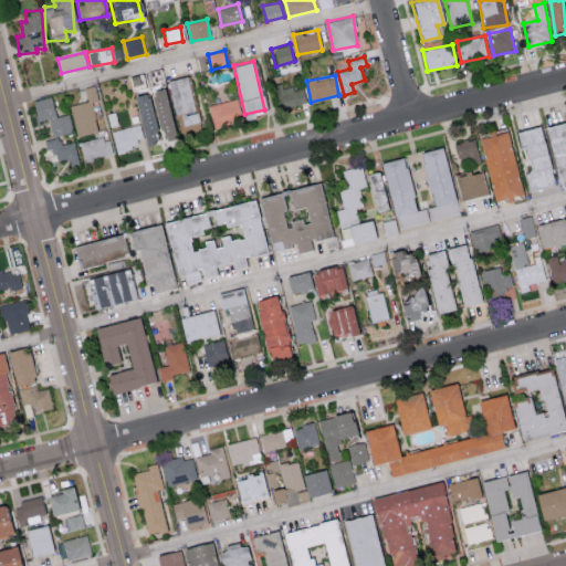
[(167,80),(178,136),(199,132),(187,76),(167,80)]
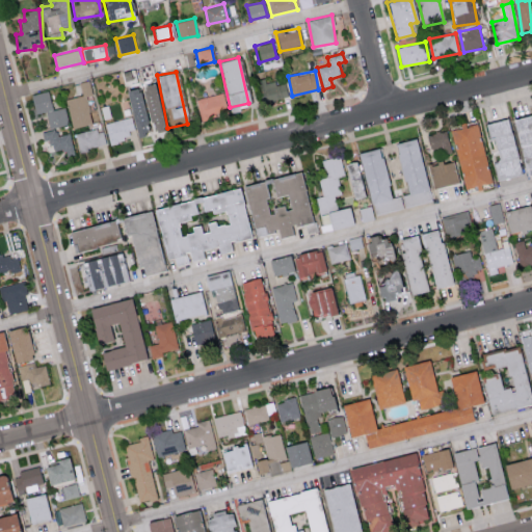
[(286,83),(275,85),(274,78),(258,82),(262,102),(289,97),(286,83)]
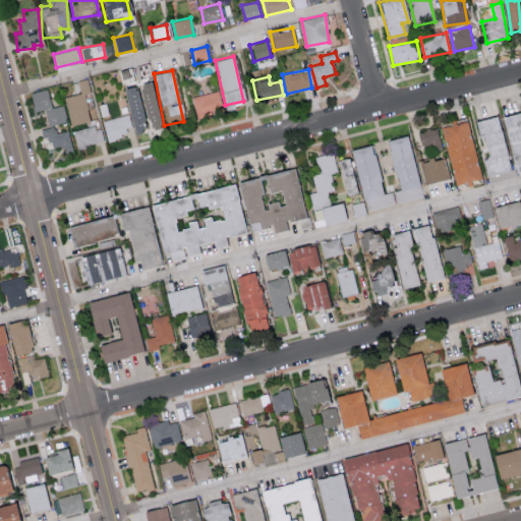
[(161,126),(151,82),(138,85),(149,129),(161,126)]
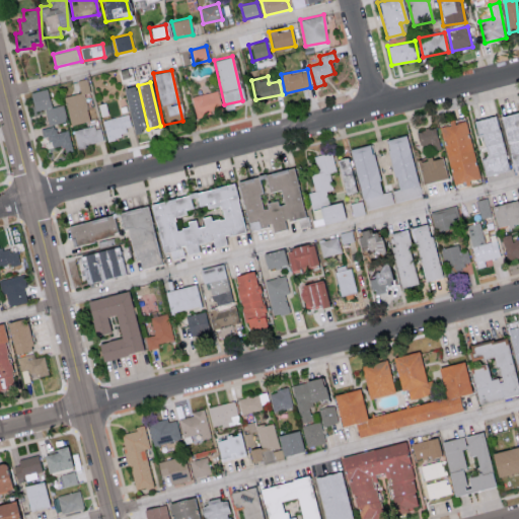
[(128,115),(102,120),(106,140),(131,135),(130,133),(146,129),(136,85),(123,88),(128,115)]
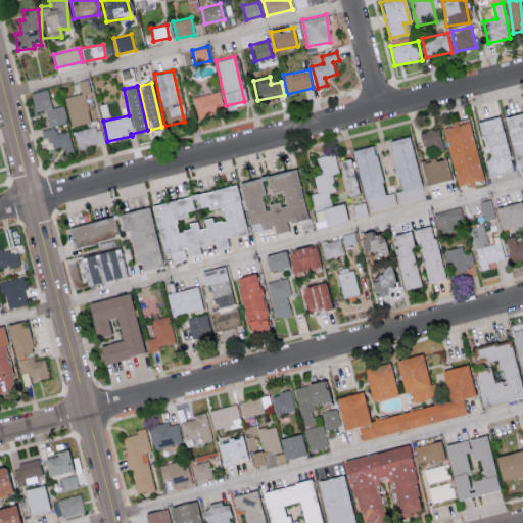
[(49,126),(67,122),(64,105),(51,108),(47,89),(30,93),(35,111),(45,109),(49,126)]
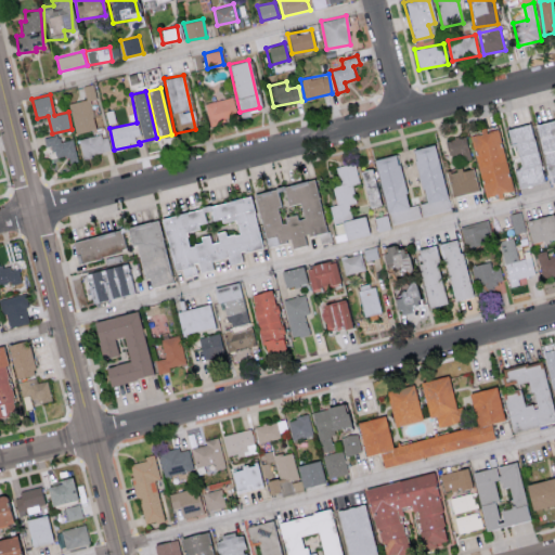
[(237,117),(233,97),(204,103),(208,124),(237,117)]
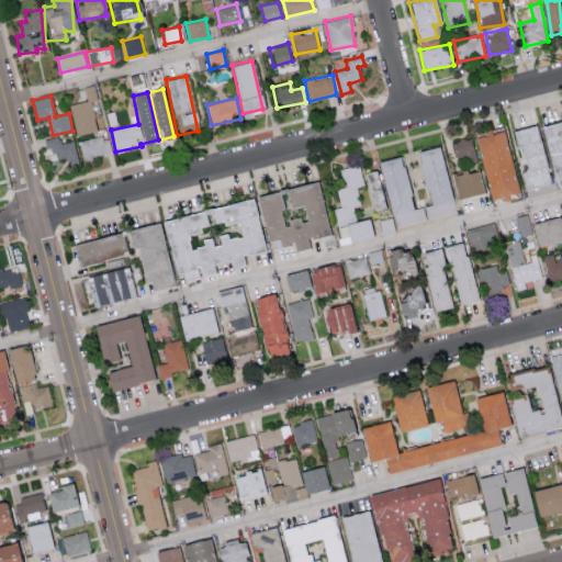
[(97,131),(91,99),(70,103),(76,135),(97,131)]
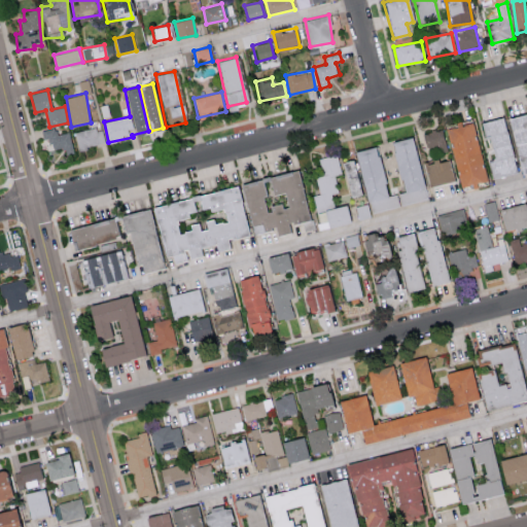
[(526,113),(506,118),(520,174),(526,172),(526,113)]
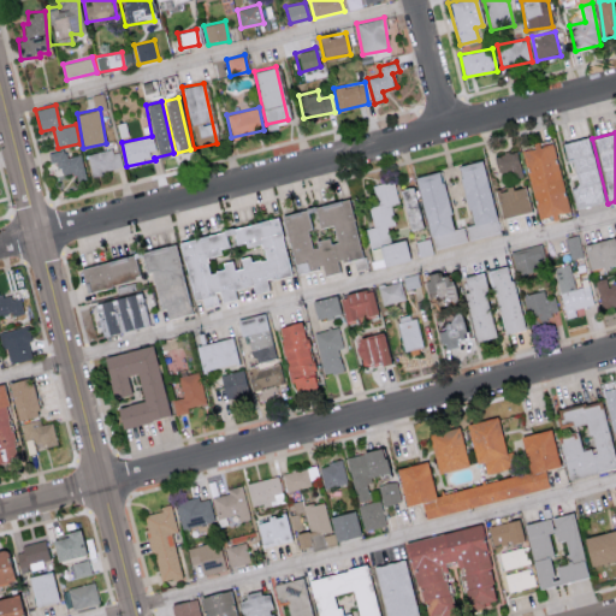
[(561,143),(564,163),(570,160),(575,187),(569,188),(573,208),(603,202),(590,137),(561,143)]
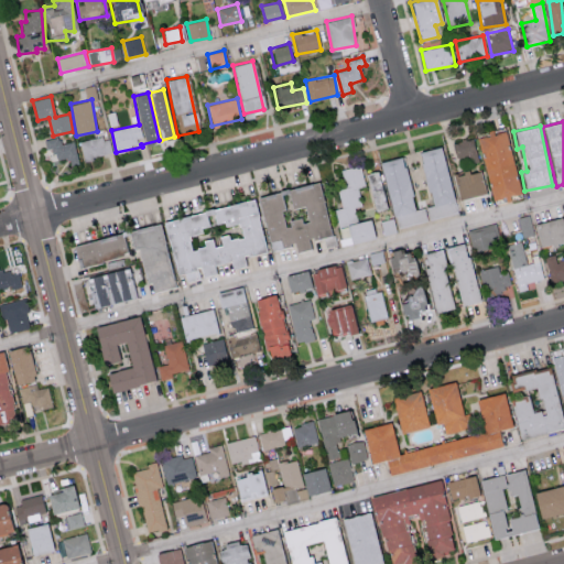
[(491,201),(506,197),(520,194),(506,131),(492,134),(491,132),(476,136),(491,201)]
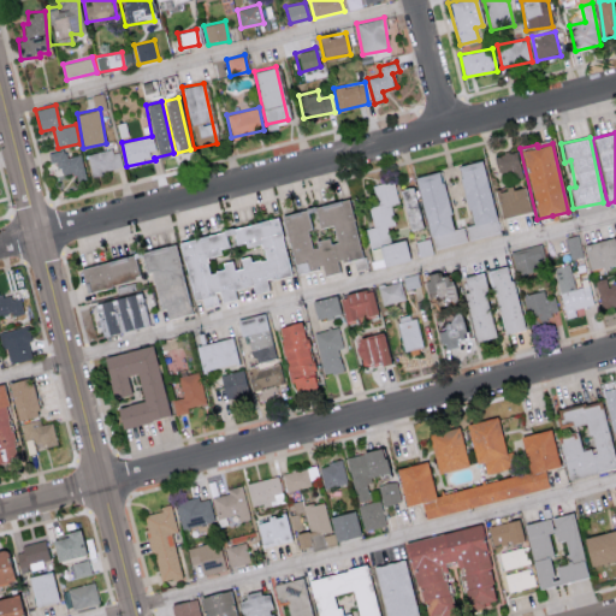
[(92,175),(123,167),(119,147),(87,154),(92,175)]
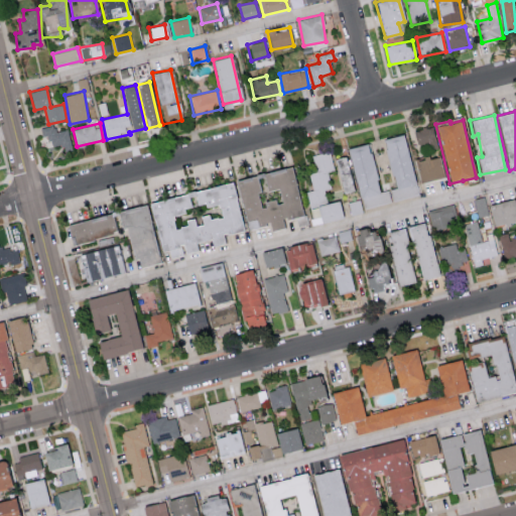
[(62,151),(73,148),(68,129),(55,132),(53,124),(44,127),(48,147),(60,144),(62,151)]
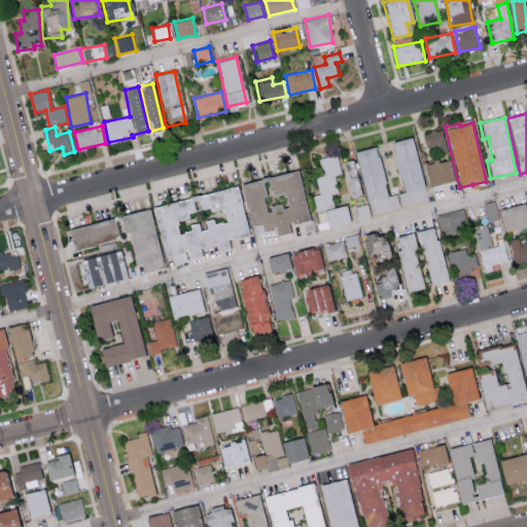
[(424,136),(426,148),(429,147),(431,156),(449,152),(444,132),(424,136)]
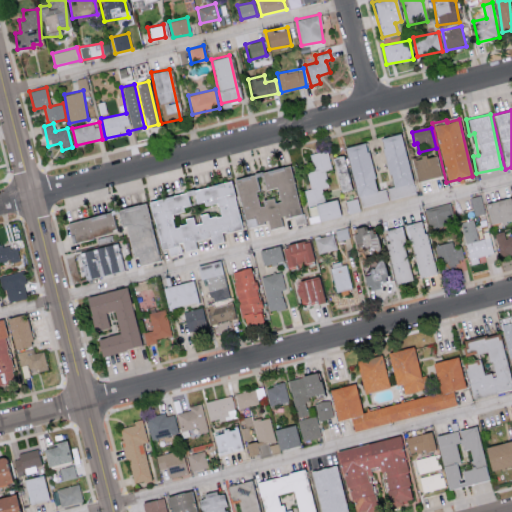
[(345,146),(358,206),(414,194),(400,133),(379,137),(390,187),(375,190),(365,142),(345,146)]
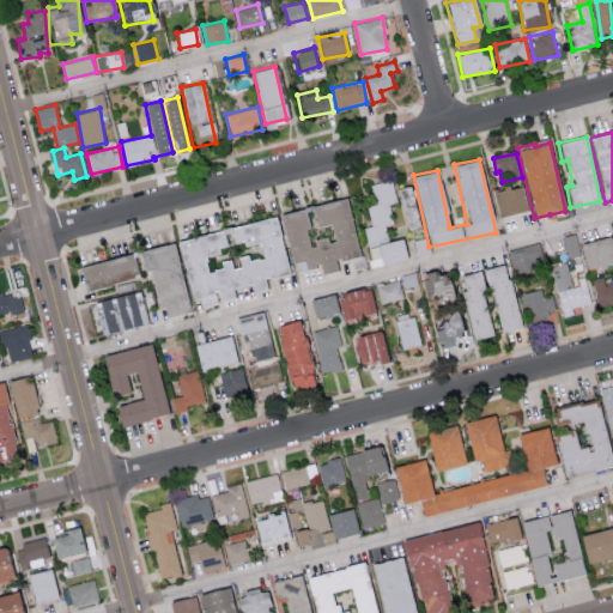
[(406,260),(401,238),(387,242),(384,226),(392,225),(388,204),(395,202),(392,180),(370,183),(374,204),(366,206),(370,225),(363,226),(366,247),(375,244),(378,265),(406,260)]
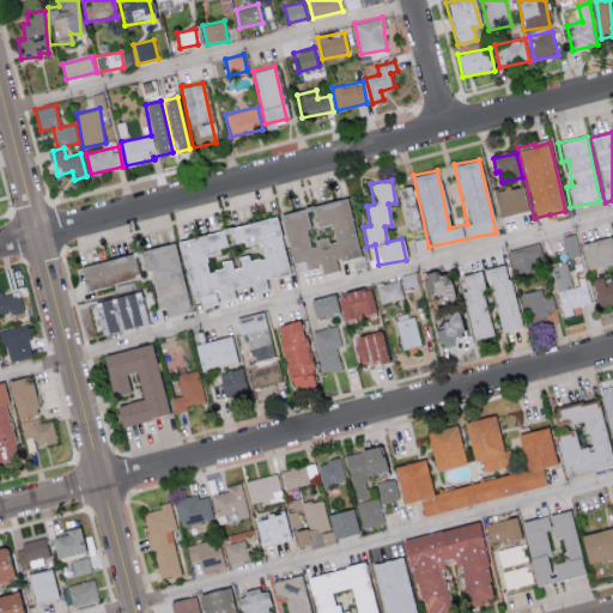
[(406,230),(419,226),(408,186),(395,189),(406,230)]
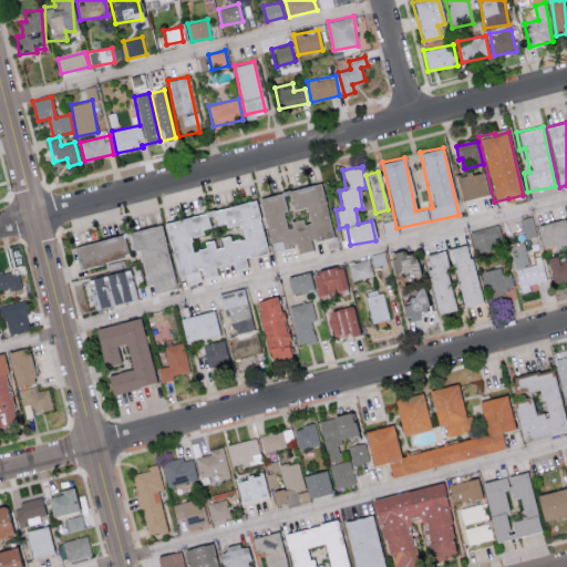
[(460,200),(487,195),(482,172),(471,174),(471,172),(454,176),(460,200)]
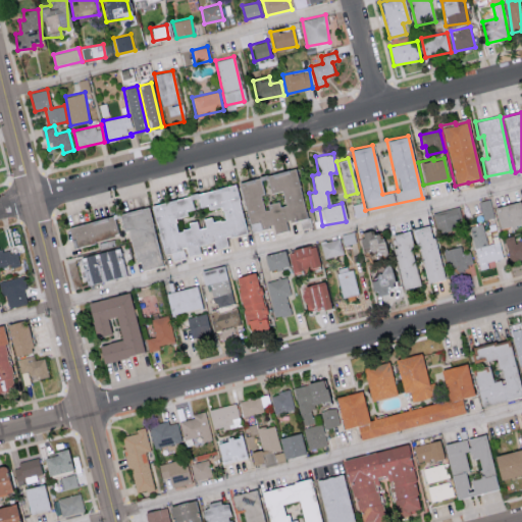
[(271,227),(272,233),(290,229),(288,221),(305,218),(295,169),(238,180),(248,231),(271,227)]
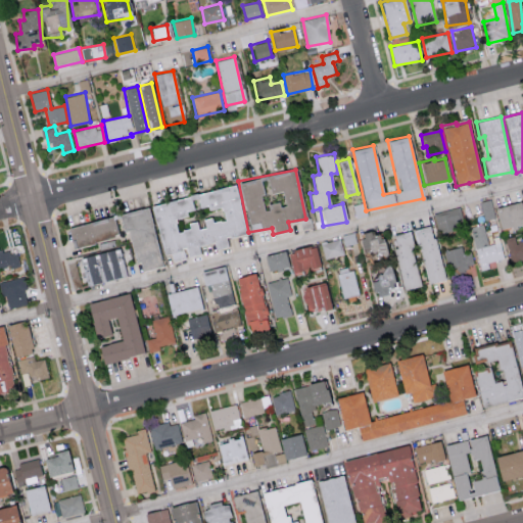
[(245,234),(235,186),(150,203),(161,254),(185,249),(187,256),(199,253),(197,246),(212,243),(214,249),(227,246),(225,238),(245,234)]
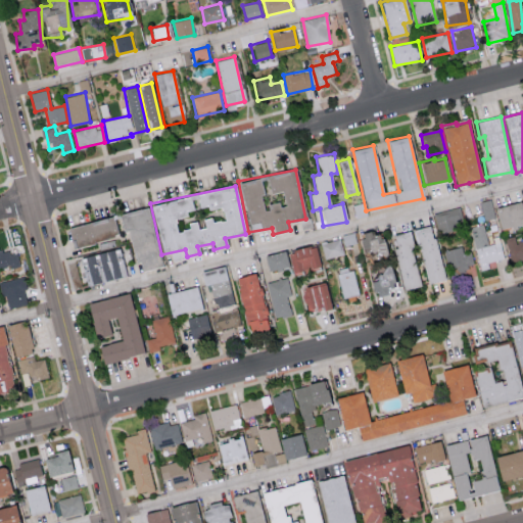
[(483,220),(493,218),(490,199),(479,201),(483,220)]
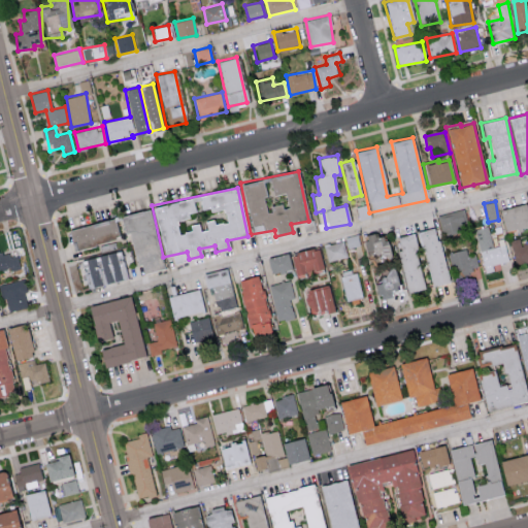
[(527,228),(527,220),(526,204),(501,208),(504,232),(527,228)]
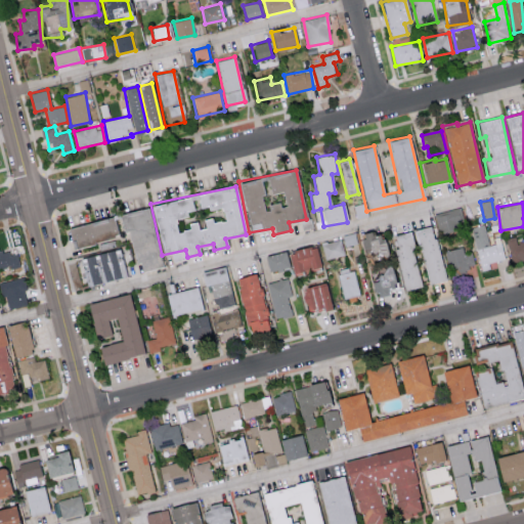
[(119,214),(123,232),(129,231),(137,272),(161,267),(149,208),(119,214)]
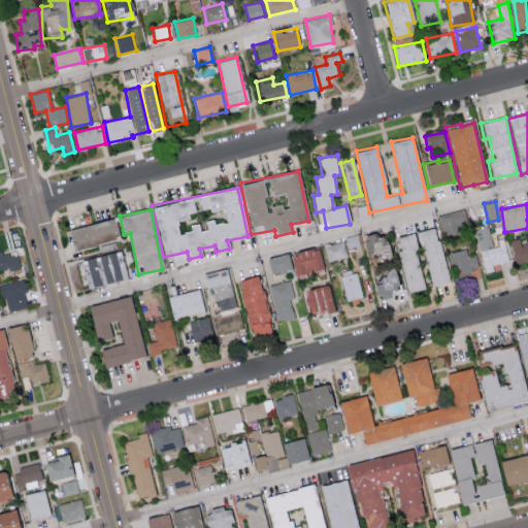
[(467,230),(464,210),(438,213),(441,233),(467,230)]
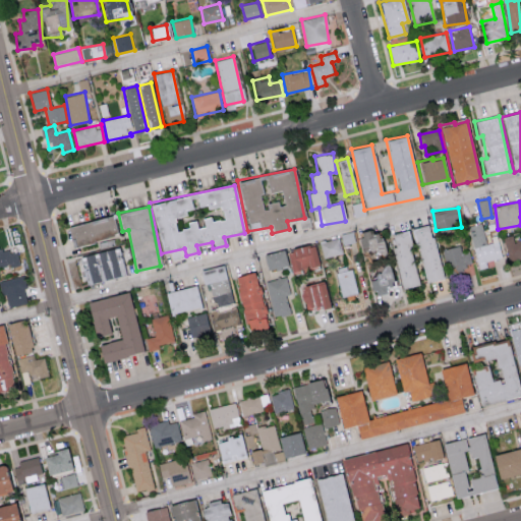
[(66,227),(71,247),(122,234),(117,215),(66,227)]
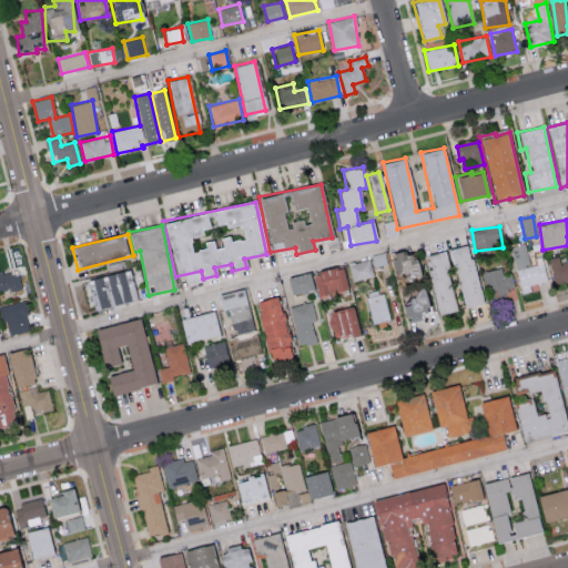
[(449,249),(463,307),(482,303),(468,244),(449,249)]
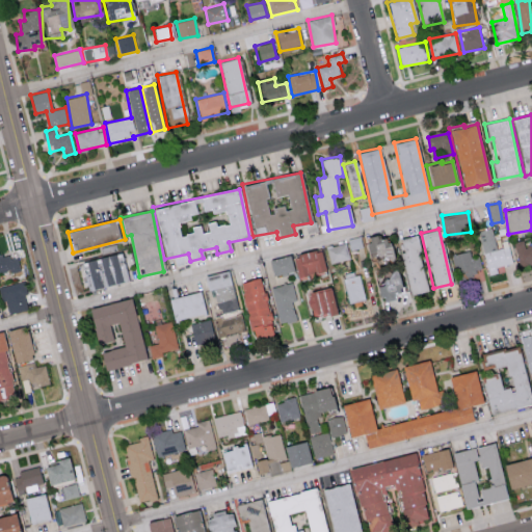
[(513,263),(507,239),(495,242),(491,229),(479,232),(488,274),(498,272),(497,267),(513,263)]
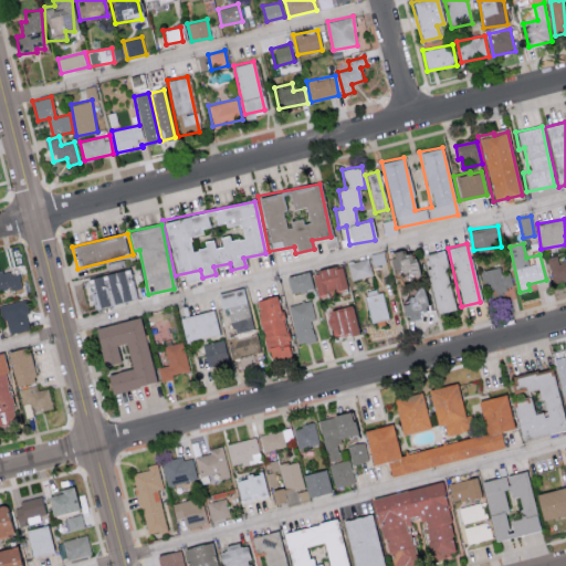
[(410,250),(390,254),(396,280),(416,275),(410,250)]
